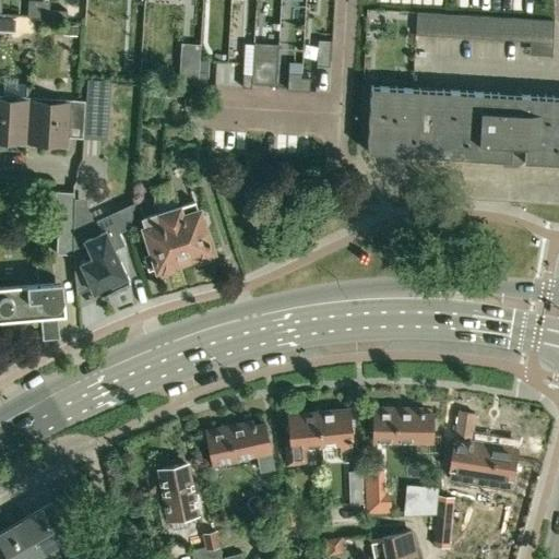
[(50,9),(49,18),(67,19),(68,10),(50,9)]
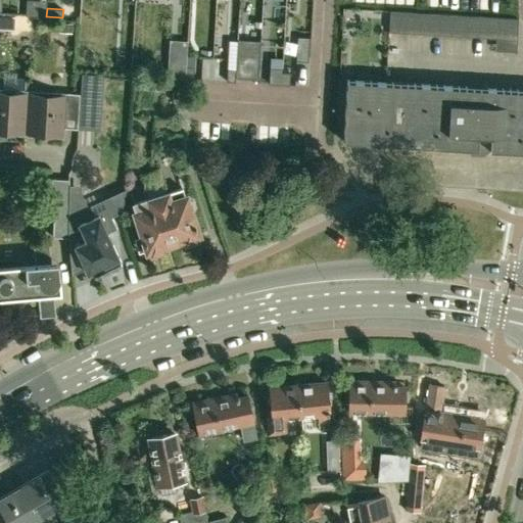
[(389,32),(495,38),(517,39),(519,18),(500,17),(390,11),(389,32)]
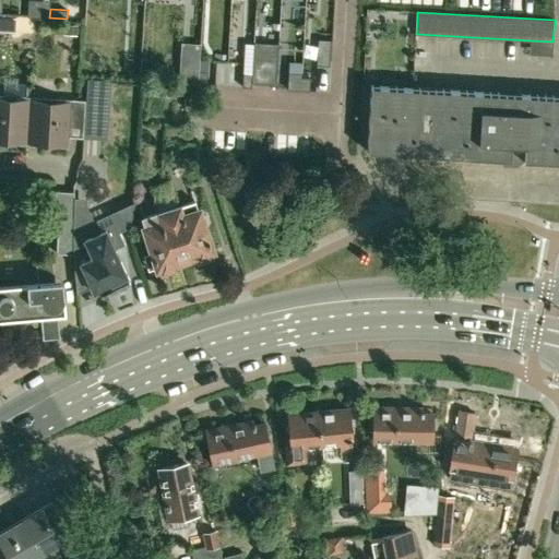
[(0,16),(0,31),(15,33),(16,19),(0,16)]
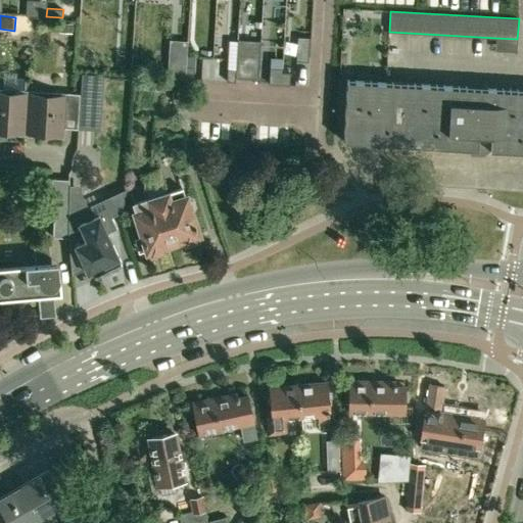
[(74,34),(74,24),(61,22),(60,33),(74,34)]
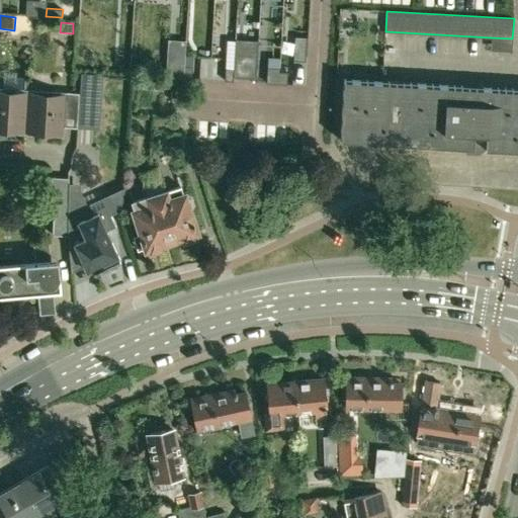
[(294,36),(292,62),(305,63),(307,37),(294,36)]
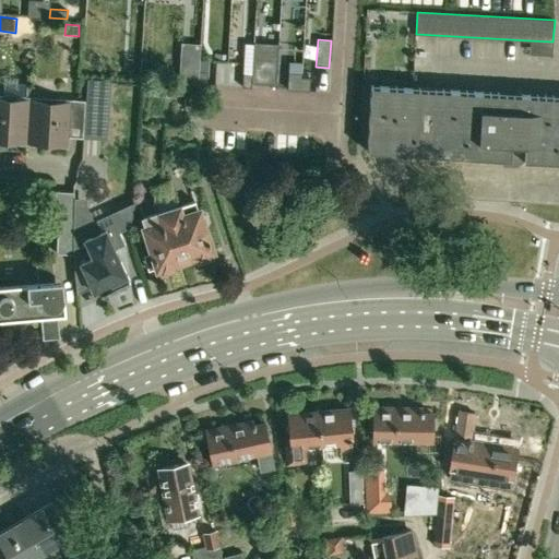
[(252,74),(251,83),(276,84),(278,45),(253,43),(252,74)]
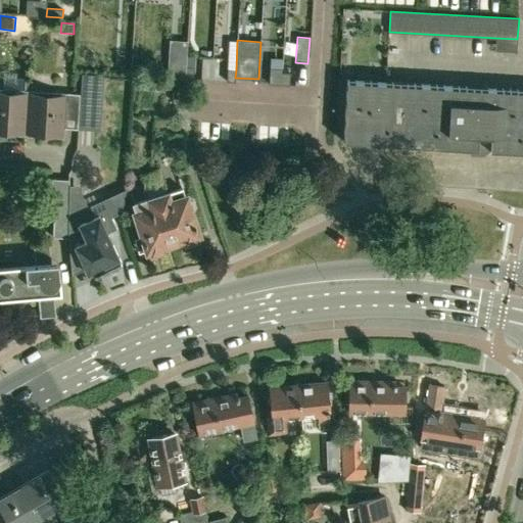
[(186,66),(185,79),(194,79),(194,67),(186,66)]
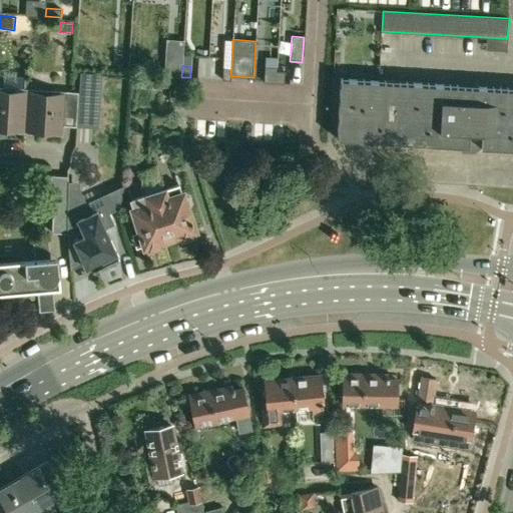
[(265,66),(264,82),(277,83),(277,71),(277,67),(265,66)]
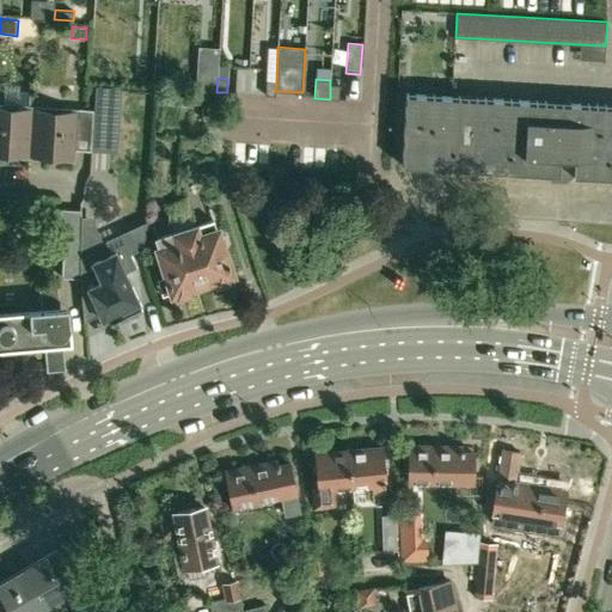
[(196,80),(196,90),(216,91),(218,81),(196,80)]
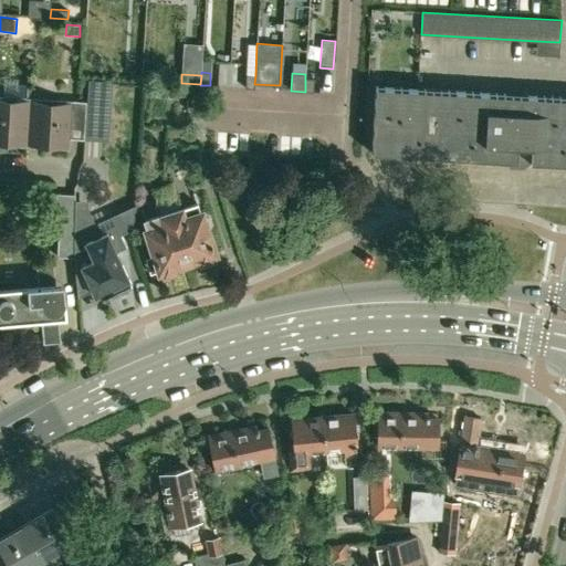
[(245,74),(245,88),(254,88),(254,84),(255,75),(245,74)]
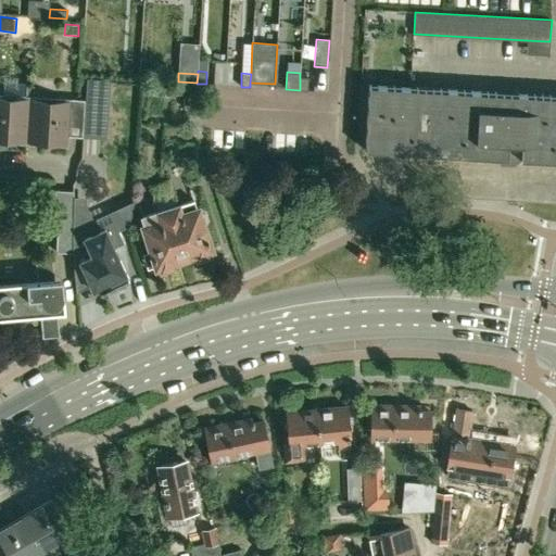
[(300,77),(300,90),(307,90),(308,77),(300,77)]
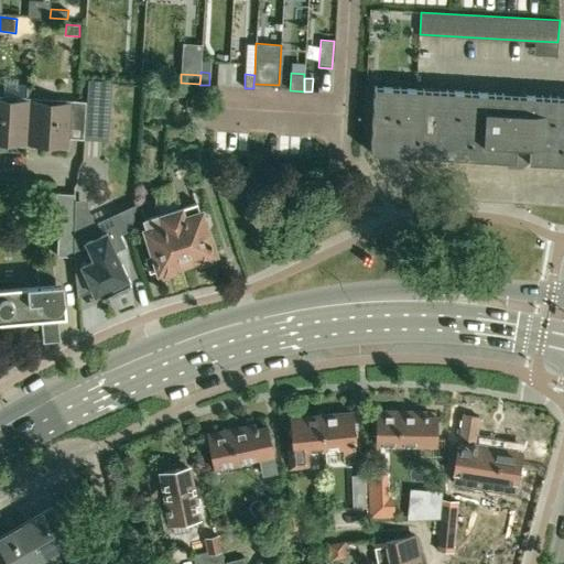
[(184,84),(187,111),(206,111),(202,85),(184,84)]
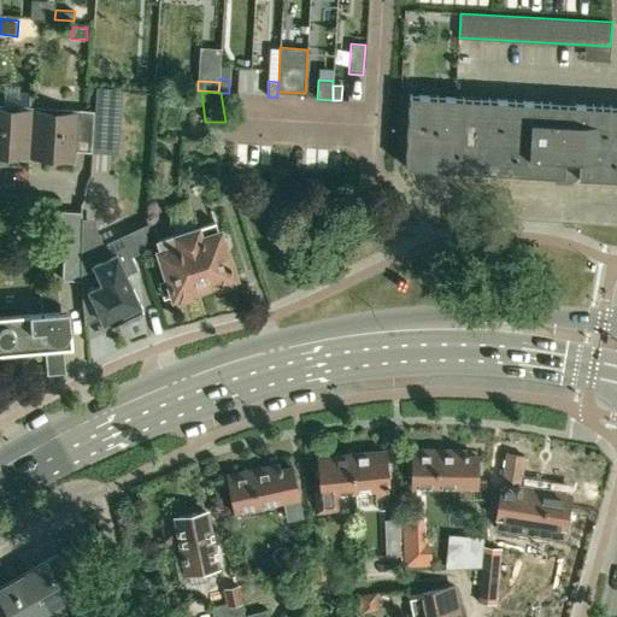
[(616,106),(410,94),(405,166),(616,178),(616,106)]
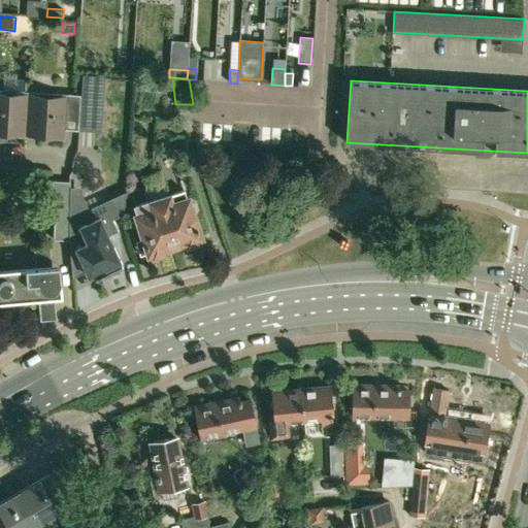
[(0,133),(26,135),(29,91),(0,89),(0,133)]
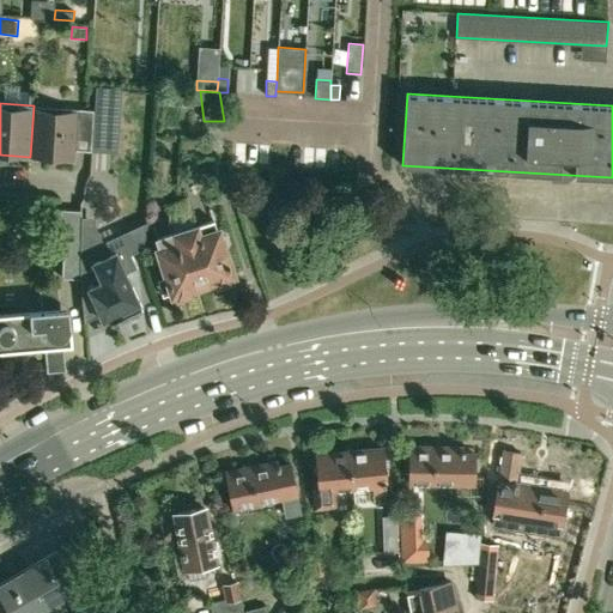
[(34,105),(30,157),(74,159),(76,150),(78,108),(34,105)]
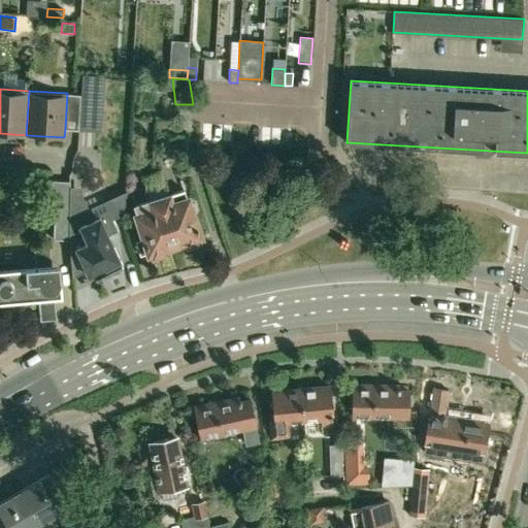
[(184,190),(169,194),(162,171),(152,174),(160,197),(174,244),(187,240),(188,244),(199,241),(197,237),(200,236),(189,198),(187,198),(184,190)]
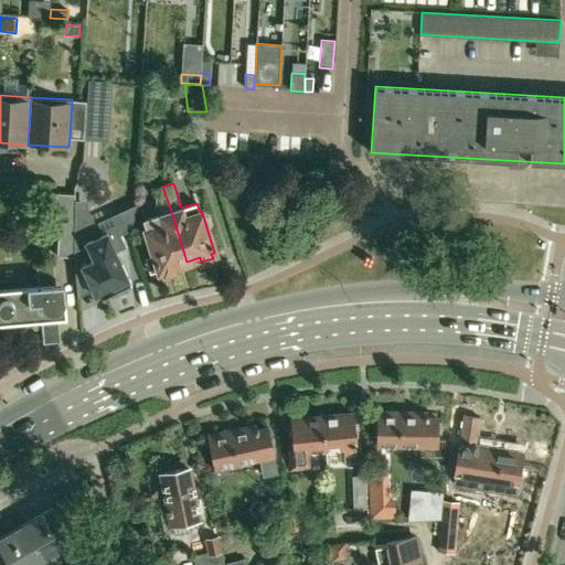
[(187,262),(171,211),(162,187),(152,190),(160,214),(145,220),(148,230),(146,230),(159,270),(162,269),(164,274),(177,270),(174,265),(187,262)]
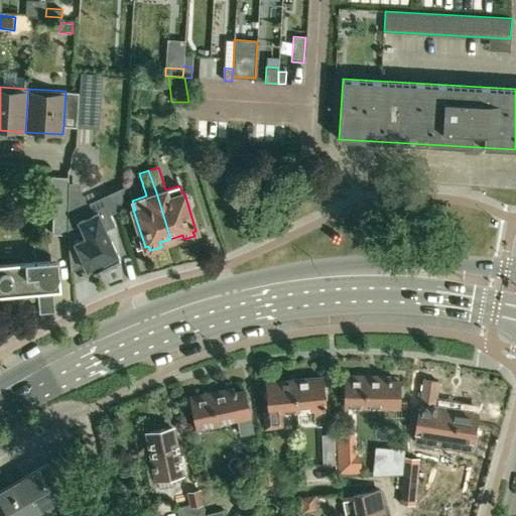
[(51,175),(49,212),(53,212),(51,234),(68,234),(68,233),(67,205),(68,194),(68,188),(69,177),(51,175)]
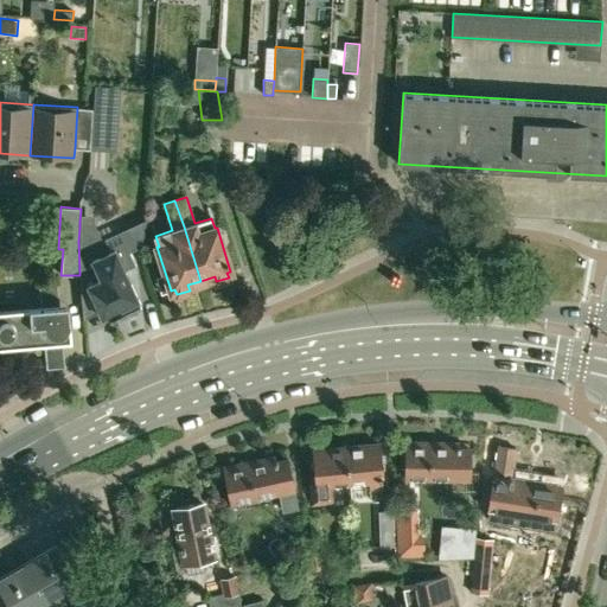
[(366,217),(365,231),(382,232),(383,218),(366,217)]
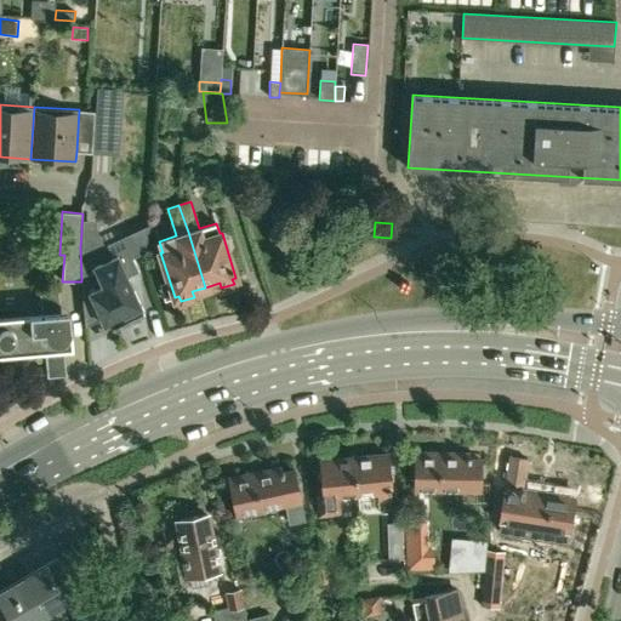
[(81,281),(80,281),(84,313),(97,306),(107,328),(113,324),(125,319),(131,323),(141,318),(141,312),(143,311),(127,275),(141,269),(134,255),(131,248),(124,251),(110,257),(97,228),(81,227),(81,233),(81,280),(81,281)]
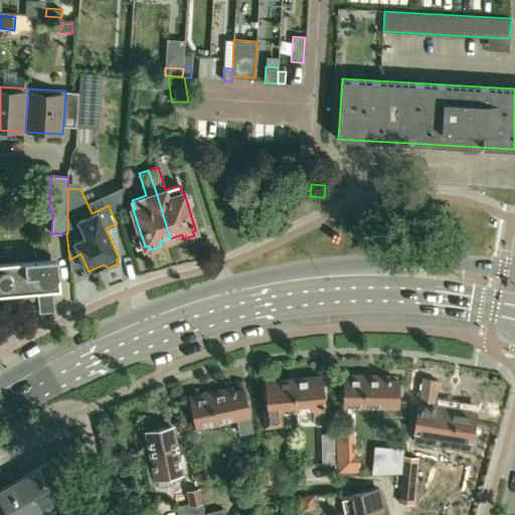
[(0,263),(0,294),(37,291),(39,312),(40,312),(54,305),(52,290),(60,289),(57,258),(50,259),(48,242),(33,243),(34,260),(0,263)]
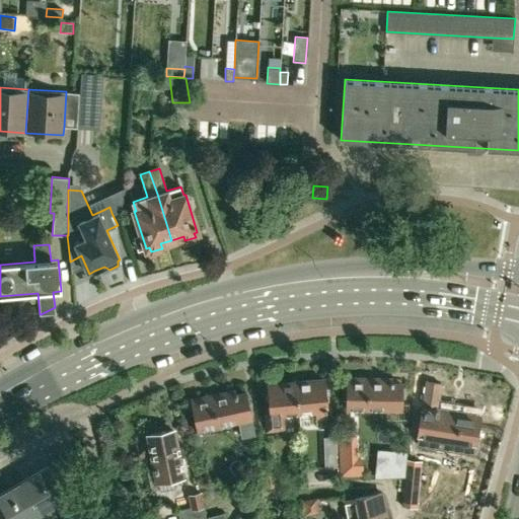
[(391,379),(347,378),(347,403),(380,404),(379,409),(385,409),(401,410),(401,384),(391,383),(391,379)]
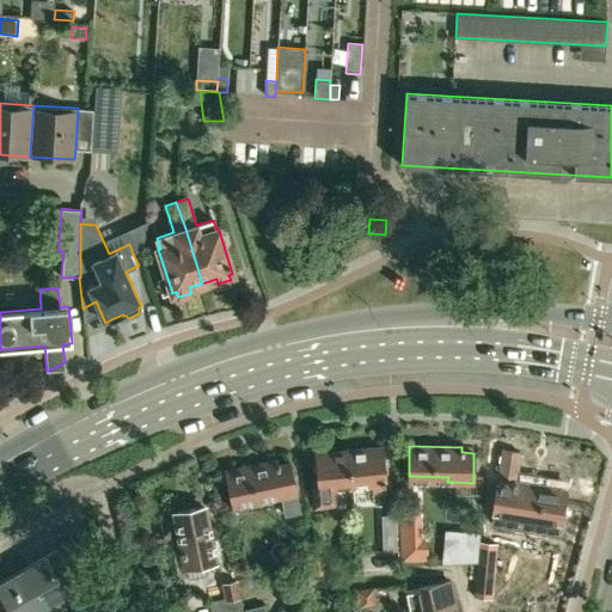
[(350,451),(353,487),(372,484),(373,495),(386,494),(381,448),(350,451)]
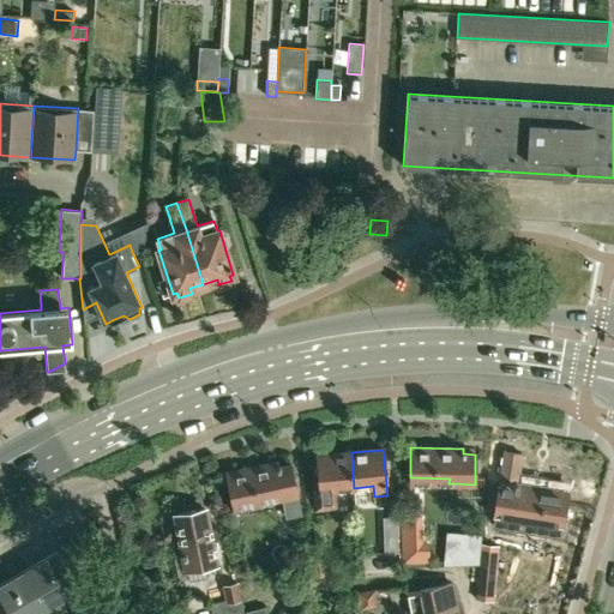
[(333,489),(354,488),(351,452),(318,456),(320,488),(314,489),(315,507),(335,506),(333,489)]
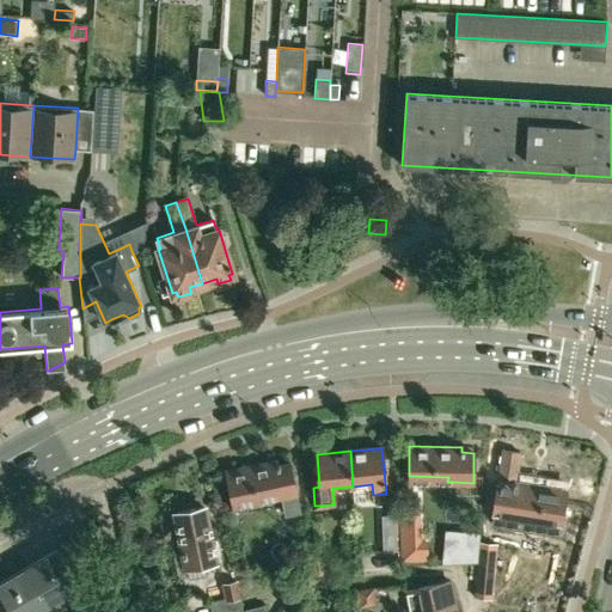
[(520,453),(502,451),(493,514),(515,518),(515,516),(522,518),(522,513),(562,519),(567,489),(515,482),(520,453)]
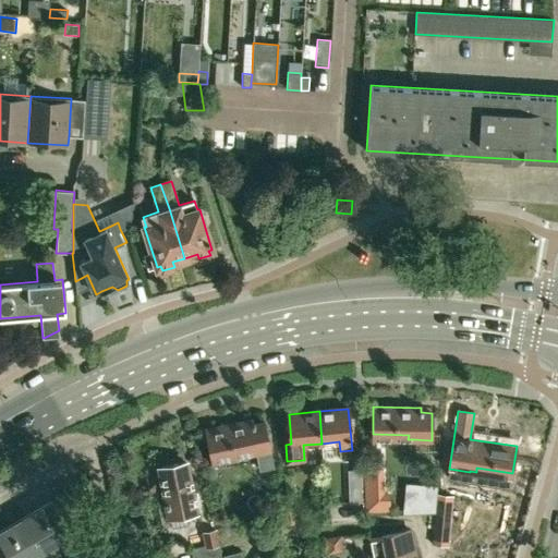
[(274,465),(270,449),(264,422),(254,424),(254,421),(252,421),(252,420),(206,429),(211,457),(246,449),(247,453),(254,451),(254,452),(257,451),(261,469),(274,465)]
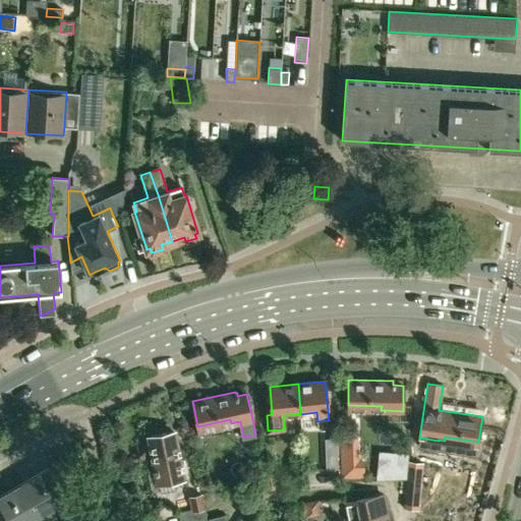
[(173,431),(150,437),(159,482),(182,478),(179,459),(185,458),(183,448),(177,449),(173,431)]
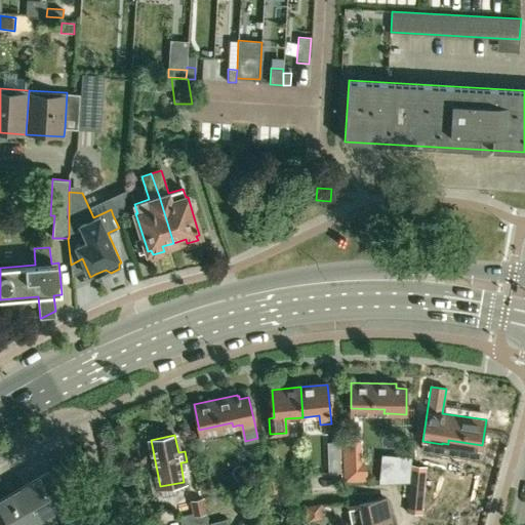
[(328,439),(328,454),(340,453),(340,438),(328,439)]
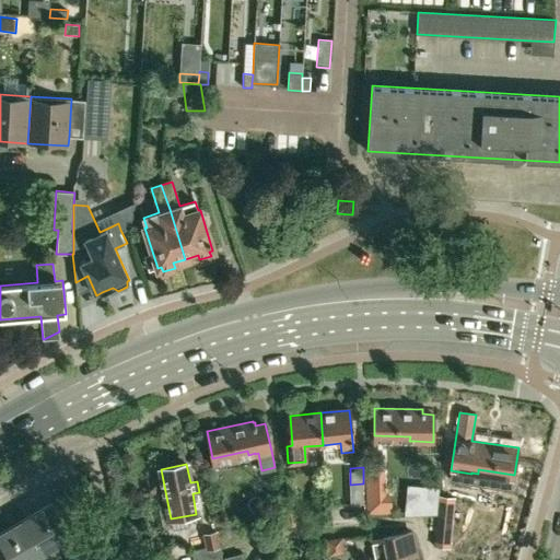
[(426,485),(422,514),(436,514),(440,487),(426,485)]
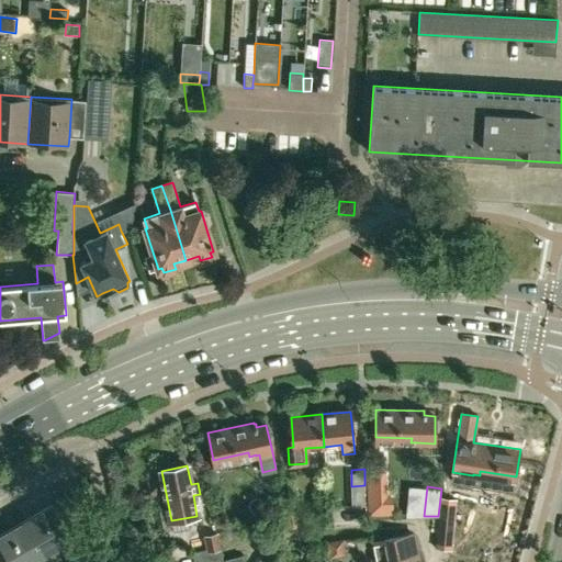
[(24,520),(45,558),(74,541),(53,504),(24,520)]
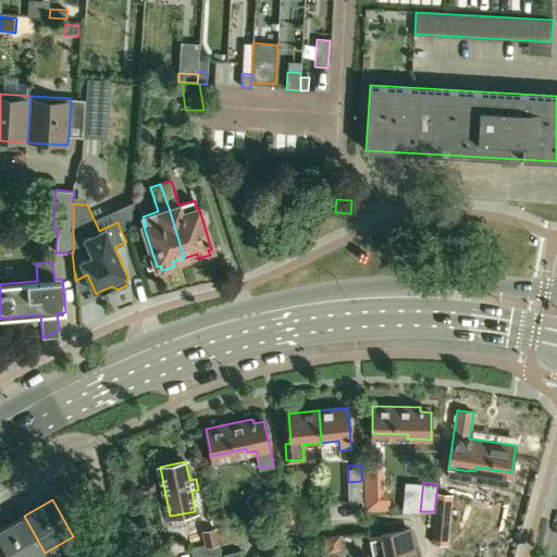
[(288,502),(291,520),(305,519),(301,499),(288,502)]
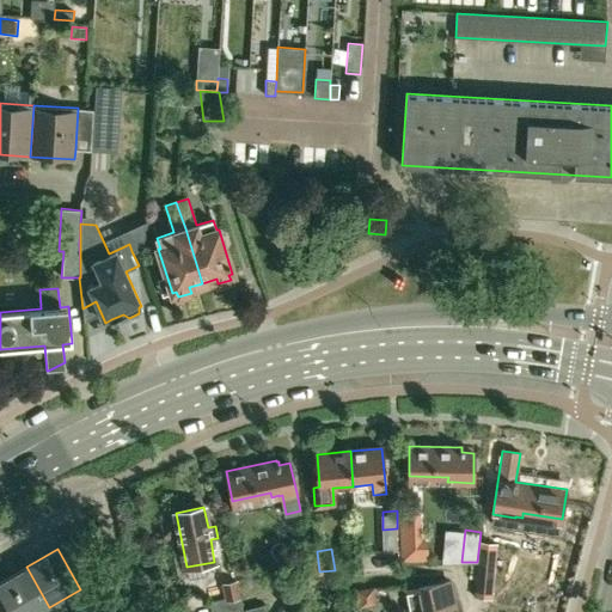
[(493,595),(496,551),(481,550),(476,594),(493,595)]
